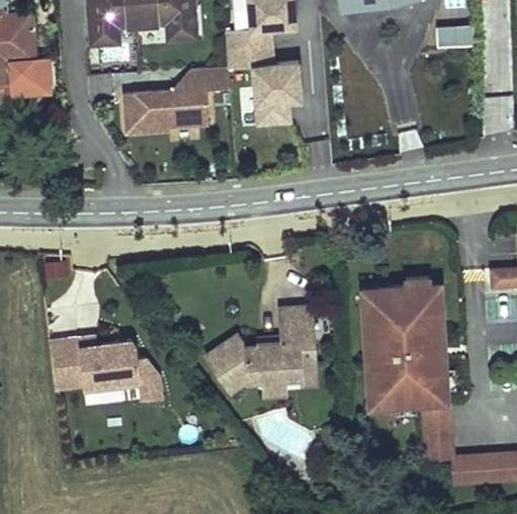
[(90,0),(93,44),(118,43),(118,25),(139,24),(136,0),(90,0)]
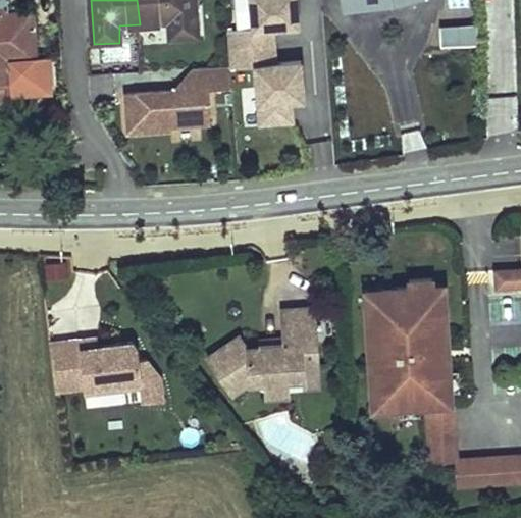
[(137,0),(140,24),(169,22),(171,40),(197,38),(194,0),(137,0)]
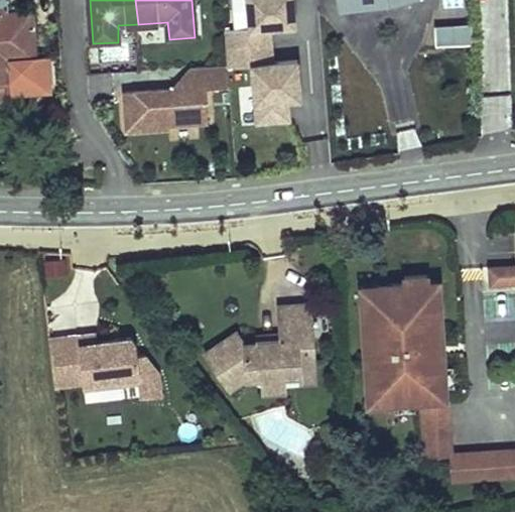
[(292,0),(246,0),(249,31),(225,33),(225,42),(227,64),(228,72),(253,70),(257,127),(290,124),(288,104),(300,103),(297,66),(272,68),(270,31),(295,29),(292,0)]
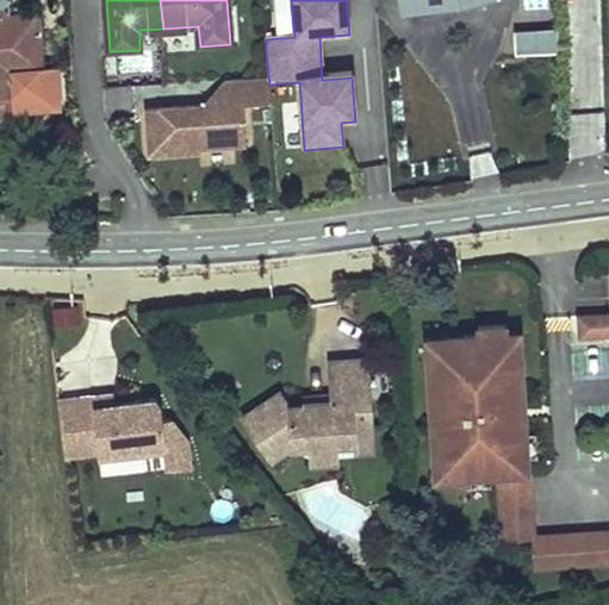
[(403,0),(405,12),(453,4),(452,0),(466,0),(467,0),(468,0),(403,0)]
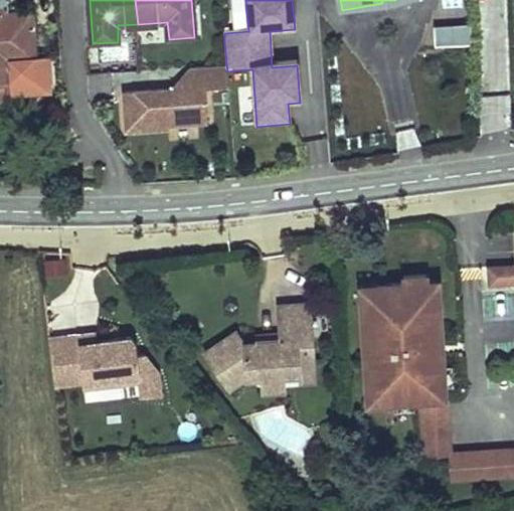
[(0,82),(12,82),(12,79),(36,78),(32,12),(8,15),(7,3),(0,4),(0,82)]
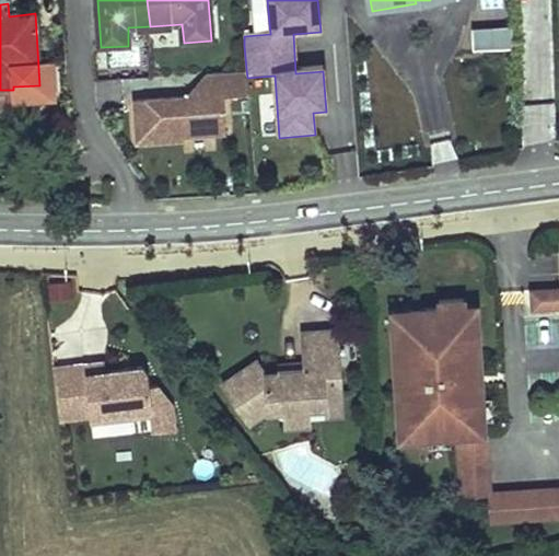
[(473,48),(509,47),(508,26),(472,27),(473,48)]
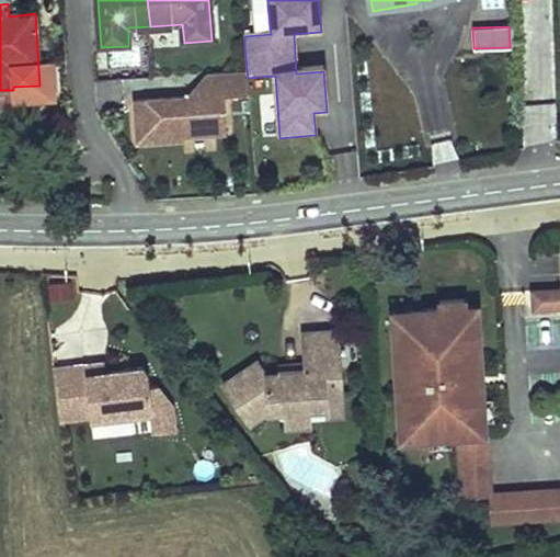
[(224,139),(221,103),(247,101),(244,78),(203,81),(205,103),(132,108),(135,148),(181,146),(180,141),(224,139)]
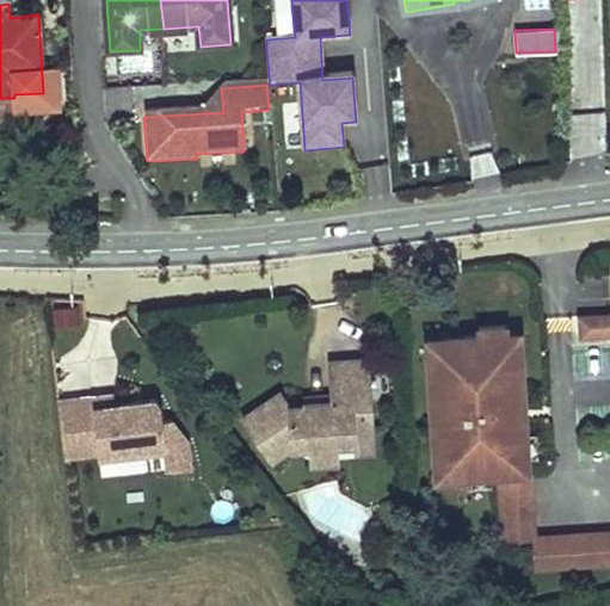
[(609,338),(609,316),(579,320),(580,340),(609,338)]
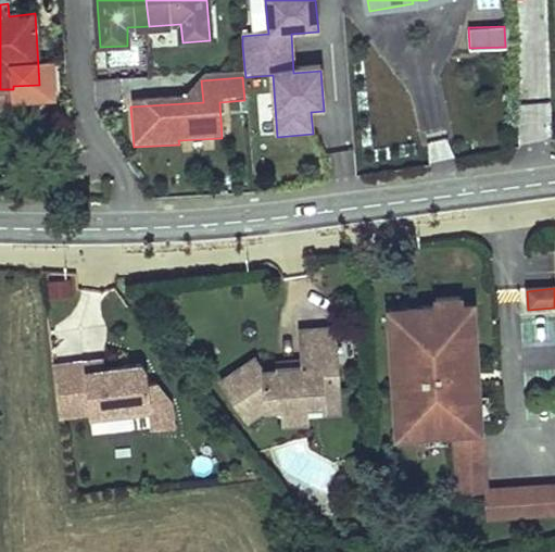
[(464,300),(438,301),(439,309),(411,311),(412,329),(393,330),(396,391),(405,391),(408,439),(428,437),(450,436),(456,436),(483,434),(479,352),(467,353),(464,308),(464,300)]
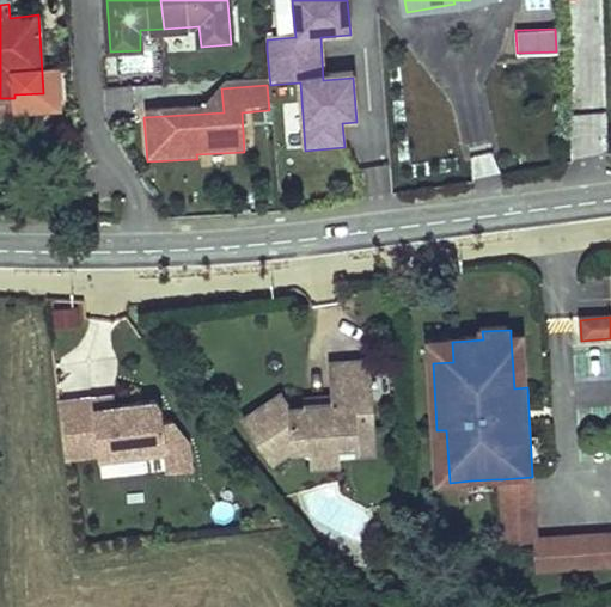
[(524,337),(511,338),(514,388),(527,387),(524,337)]
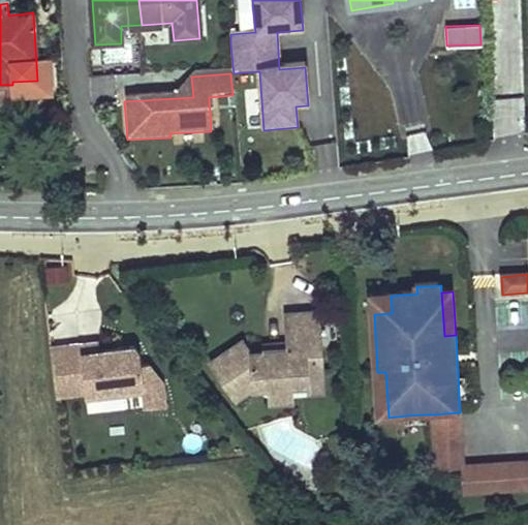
[(392,313),(391,296),(373,297),(374,314),(392,313)]
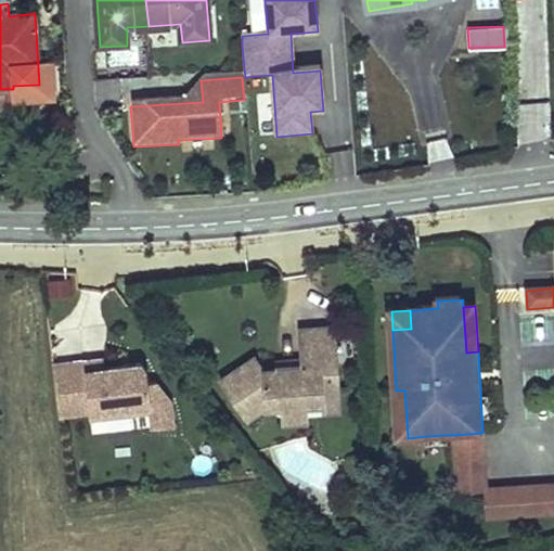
[(340,392),(336,328),(301,331),(304,361),(304,366),(279,368),(279,370),(266,371),(257,358),(222,381),(249,419),(268,408),(284,406),(285,413),(309,411),(308,405),(326,404),(325,393),(340,392)]
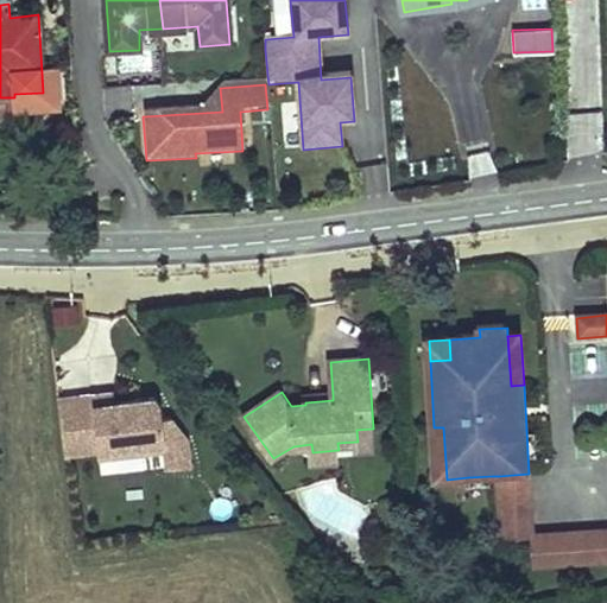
[(111,397),(90,399),(92,408),(112,406),(111,397)]
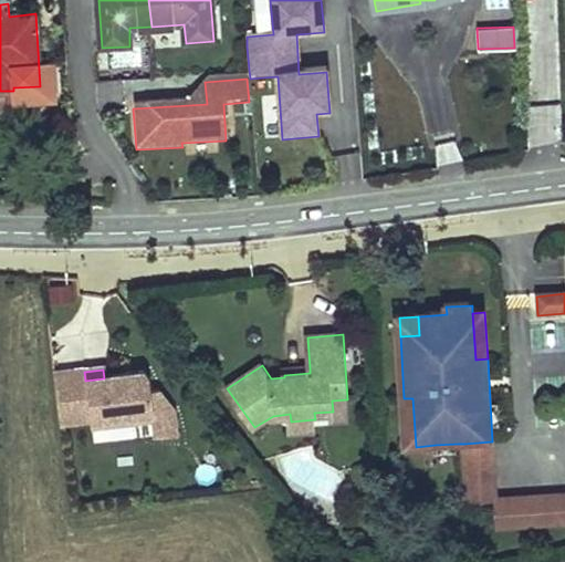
[(52,375),(59,429),(91,425),(149,418),(150,425),(153,441),(175,438),(171,414),(156,393),(148,393),(147,382),(140,374),(104,378),(85,381),(84,372),(52,375)]
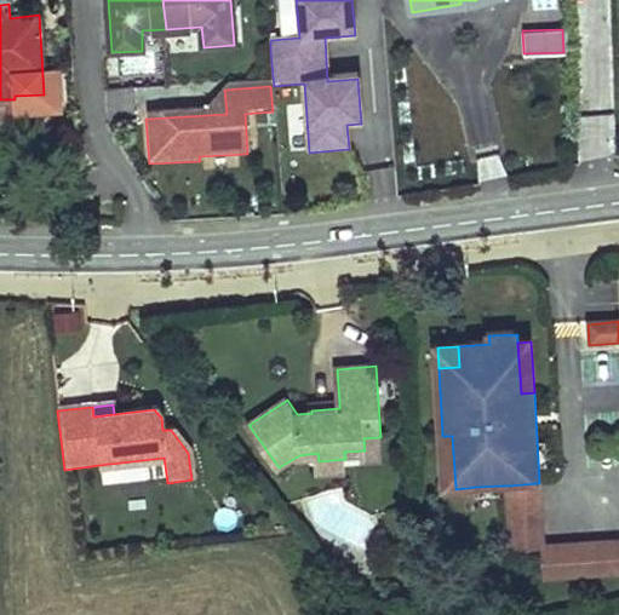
[(452,436),(442,436),(446,489),(456,489),(452,436)]
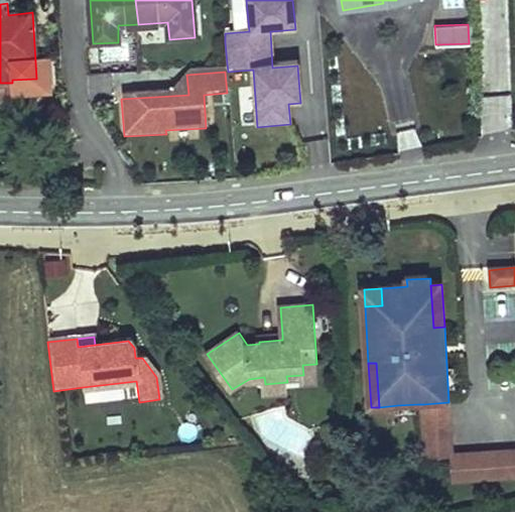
[(318,382),(316,364),(302,365),(303,375),(304,383),(318,382)]
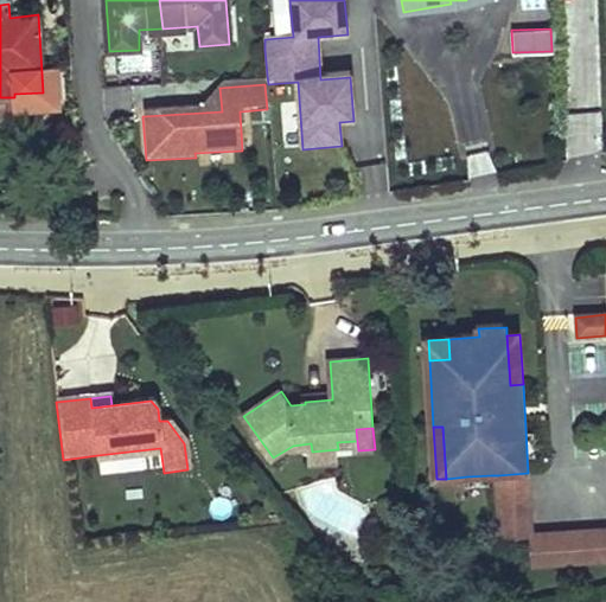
[(160,448),(97,455),(97,462),(161,455),(160,448)]
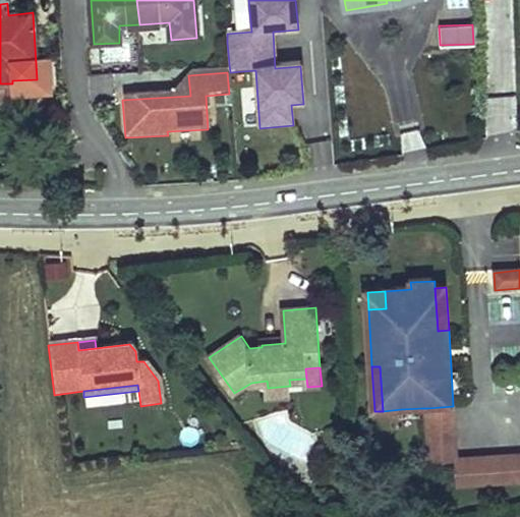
[(290,386),(268,388),(268,395),(290,394),(290,386)]
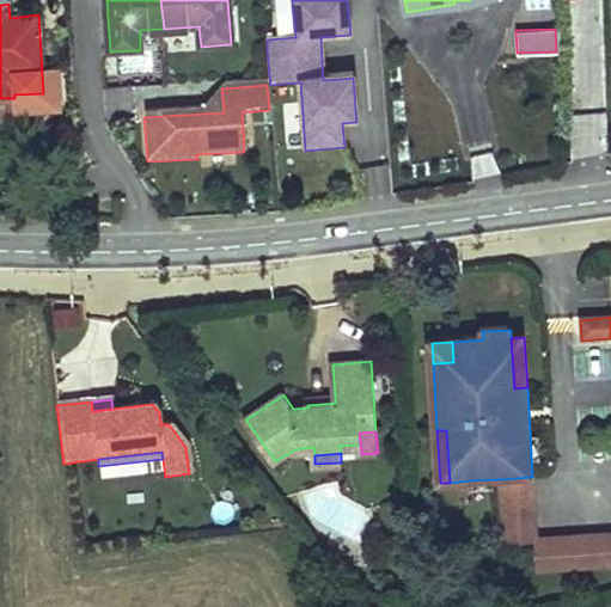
[(532,477),(502,479),(506,544),(538,543),(535,477),(532,477)]
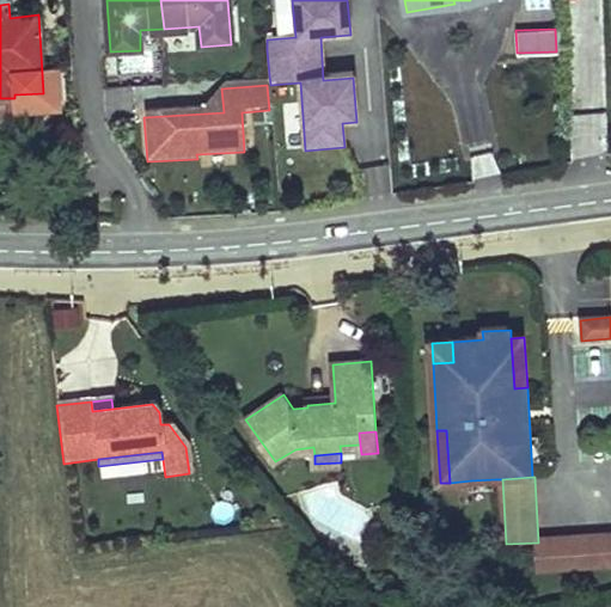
[(495,479),(471,480),(472,491),(496,490),(495,479)]
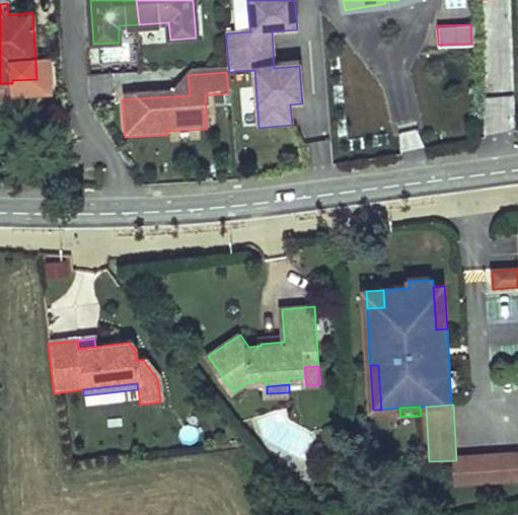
[(517,455),(456,460),(458,486),(517,482),(517,455)]
